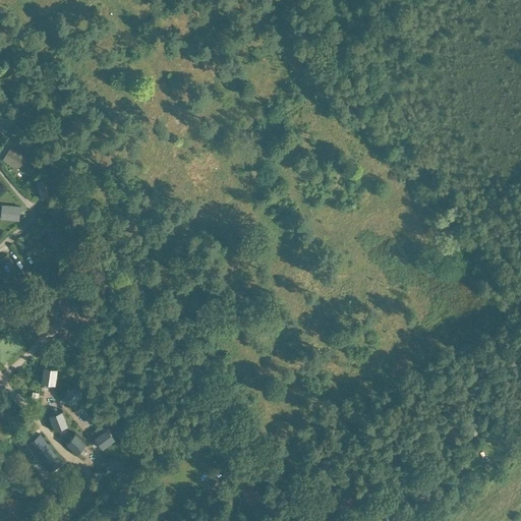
[(56,0),(36,0),(50,14),(60,4),(56,0)]
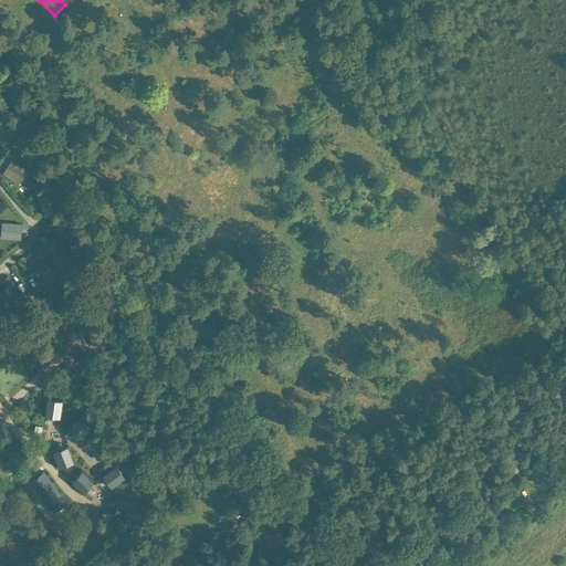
[(37,19),(14,6),(11,12),(32,25),(37,19)]
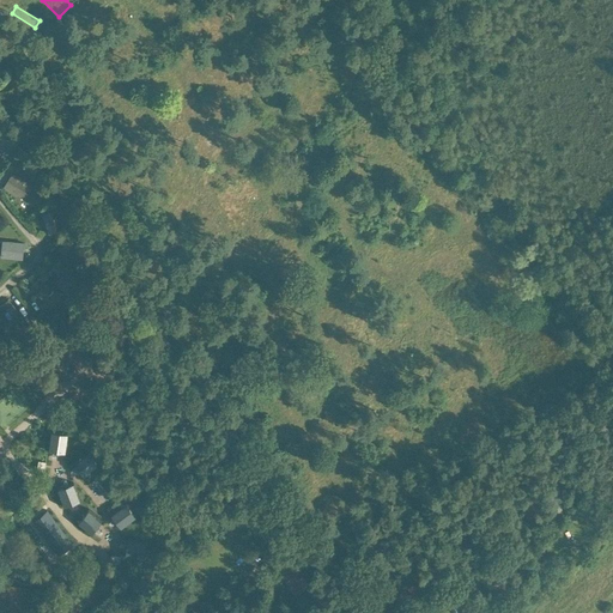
[(109,109),(125,95),(117,86),(102,101),(109,109)]
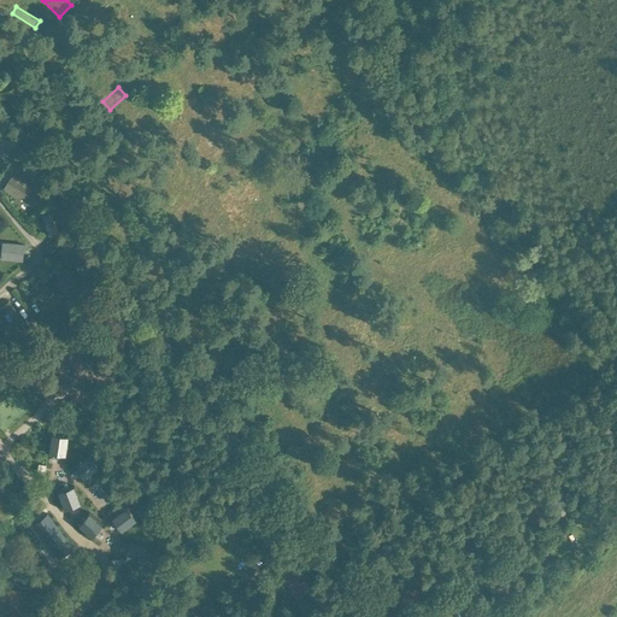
[(127,104),(113,112),(124,129),(137,121),(127,104)]
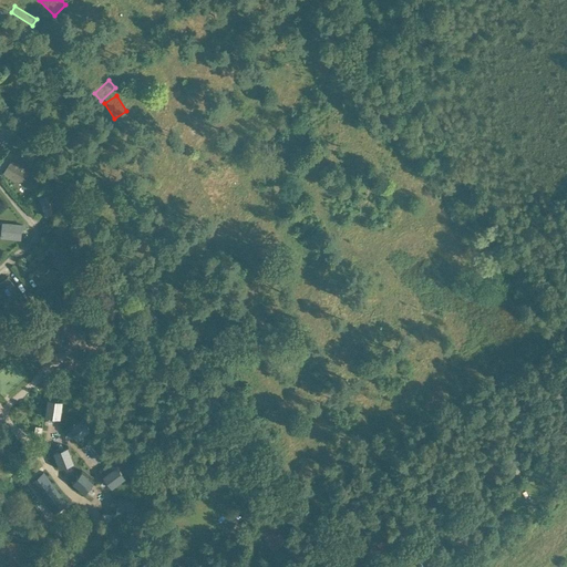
[(163,116),(171,130),(185,120),(176,107),(163,116)]
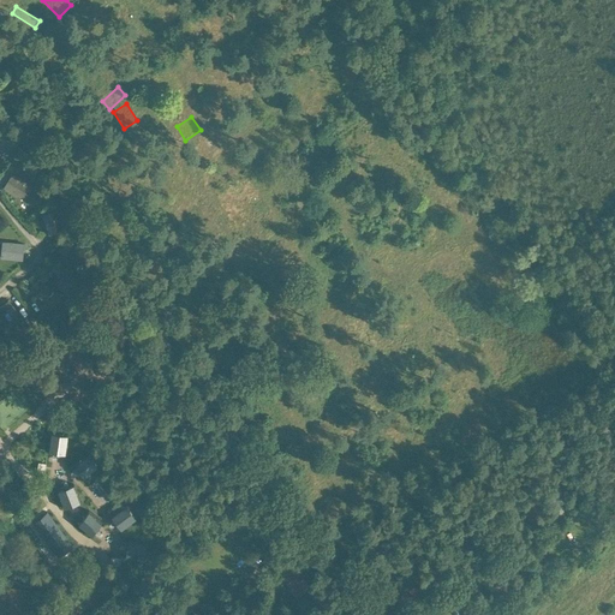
[(15,159),(11,165),(19,169),(23,165),(15,159)]
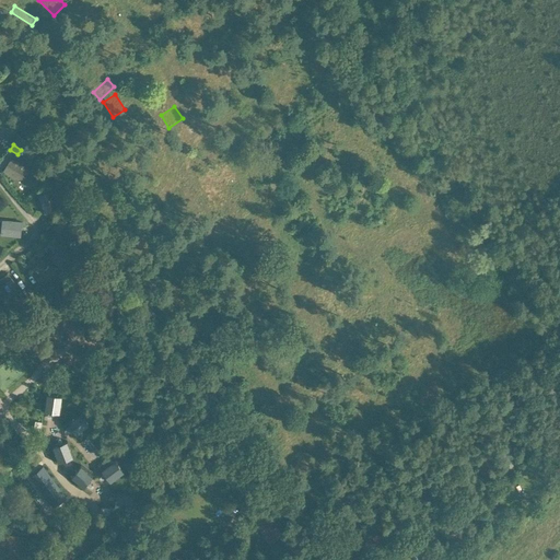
[(26,186),(34,173),(11,158),(3,171),(26,186)]
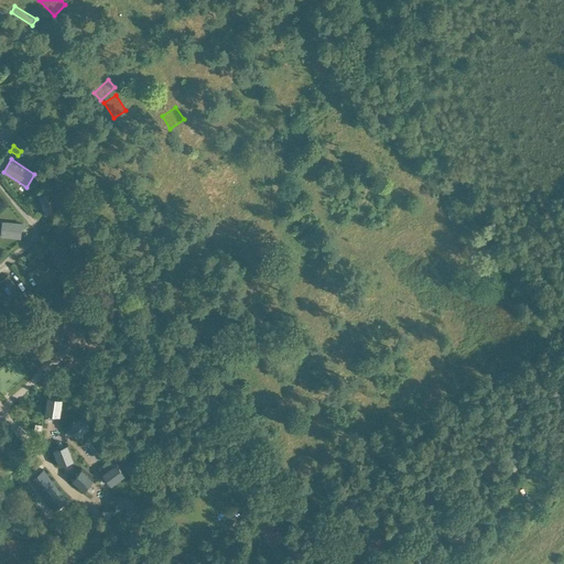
[(45,216),(53,214),(47,194),(40,196),(45,216)]
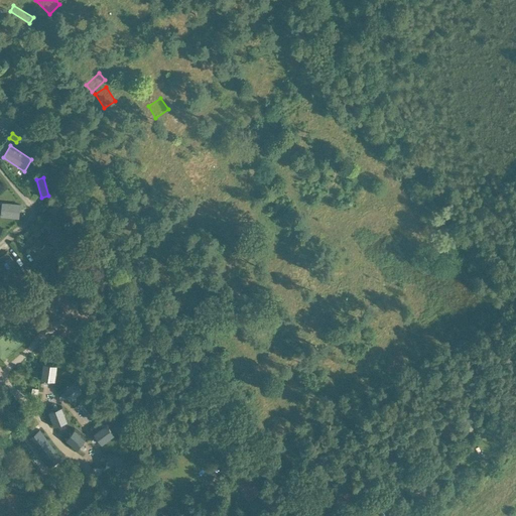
[(55,219),(68,210),(60,200),(48,209),(55,219)]
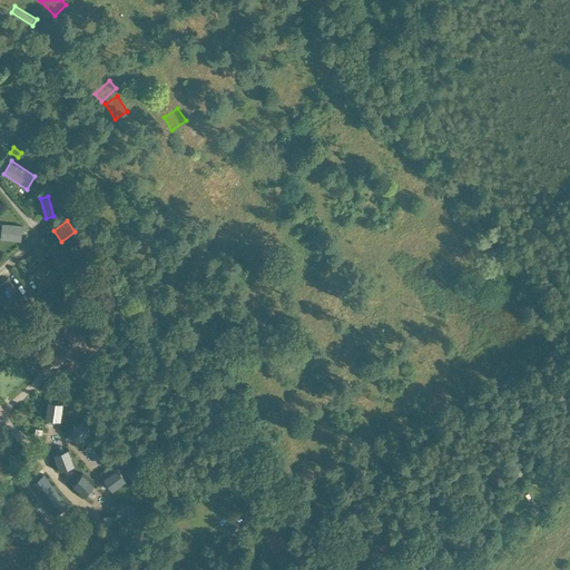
[(216,222),(206,229),(213,237),(223,229),(216,222)]
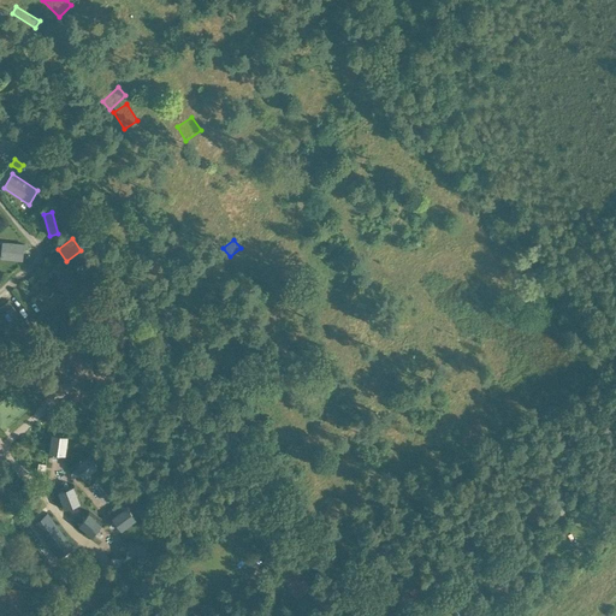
[(3,241),(0,259),(23,261),(24,243),(3,241)]
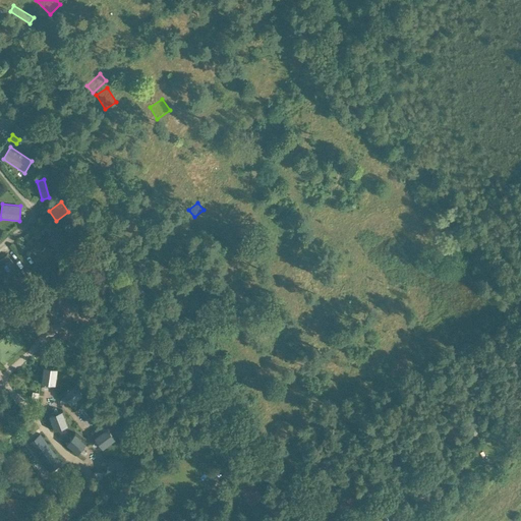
[(235,213),(245,224),(255,216),(245,205),(235,213)]
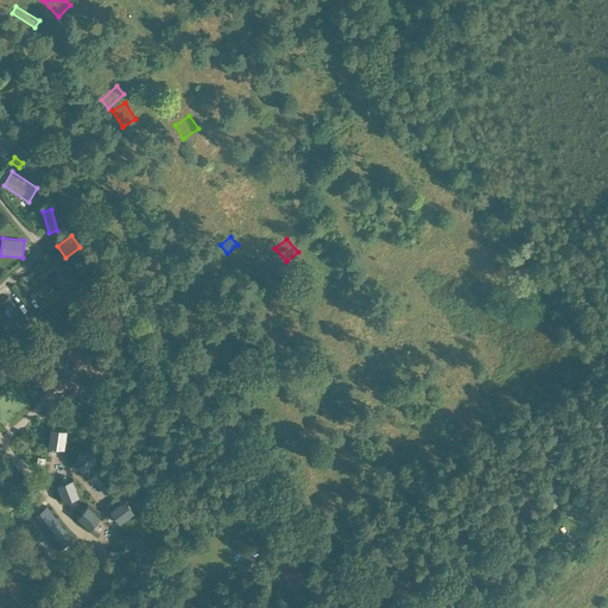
[(68,295),(81,285),(68,268),(55,279),(68,295)]
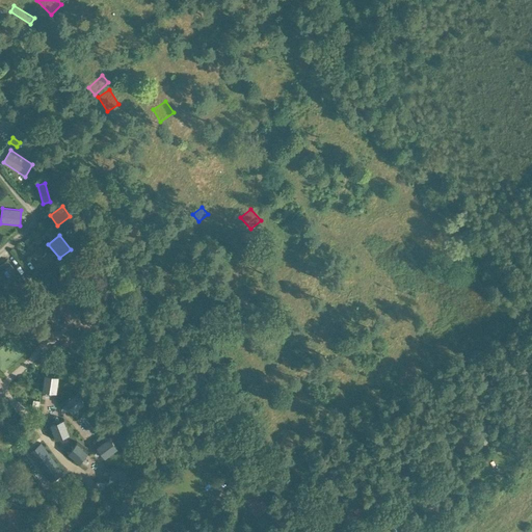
[(32,255),(47,267),(55,256),(41,244),(32,255)]
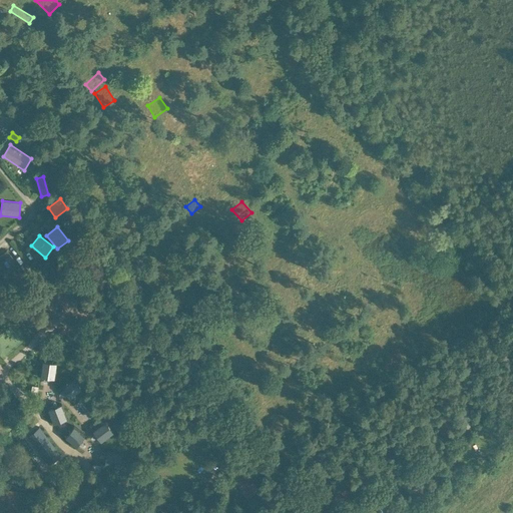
[(0,268),(2,271),(15,261),(7,249),(0,255),(0,268)]
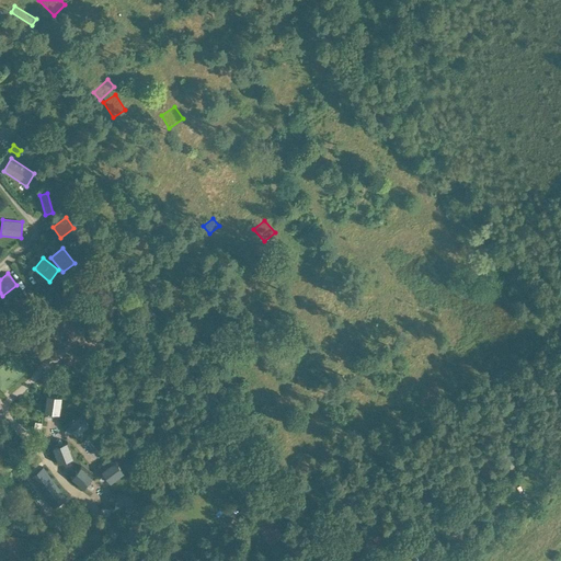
[(287,293),(293,304),(310,295),(305,284),(287,293)]
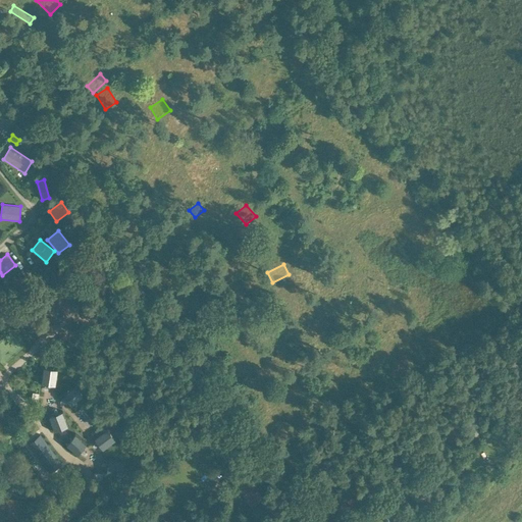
[(36,266),(32,269),(36,274),(40,271),(36,266)]
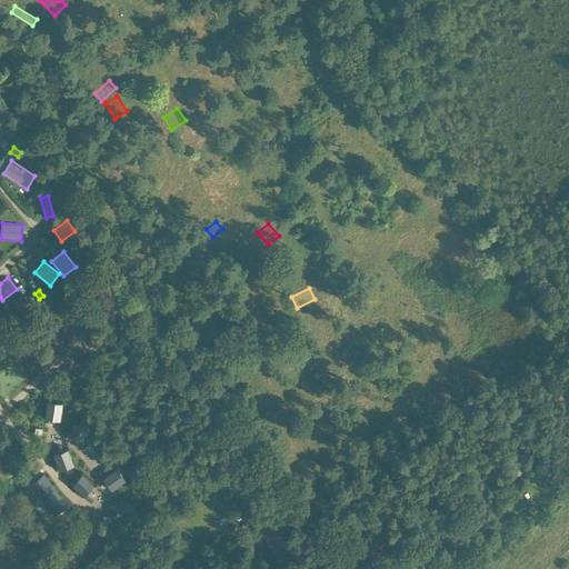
[(358,315),(366,310),(359,300),(352,305),(358,315)]
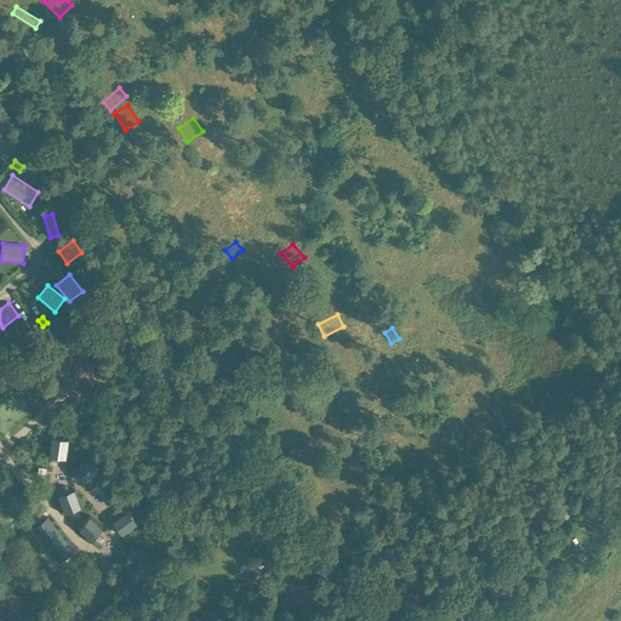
[(30,371),(24,375),(28,381),(34,376),(30,371)]
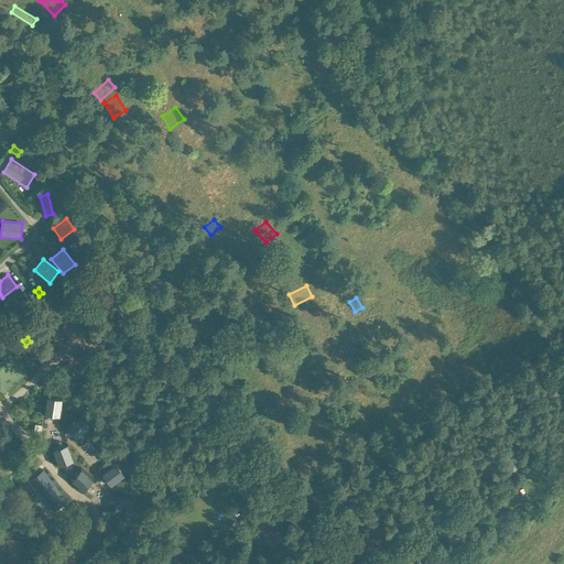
[(38,367),(46,360),(33,343),(24,349),(38,367)]
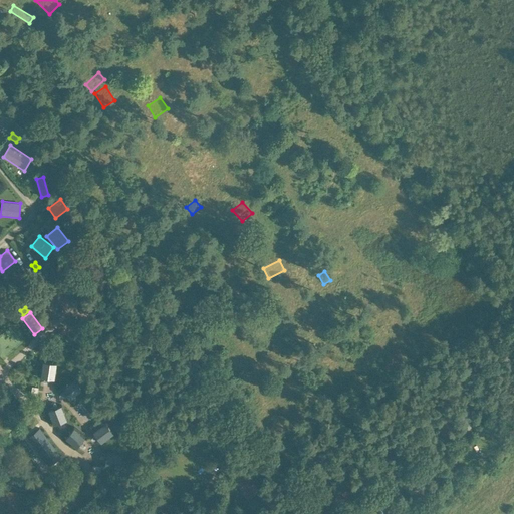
[(245,351),(255,343),(247,332),(237,339),(245,351)]
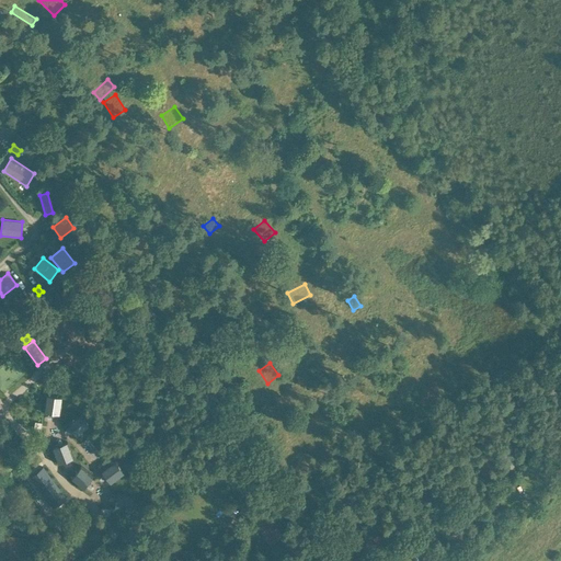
[(45,395),(43,411),(59,414),(63,397),(45,395)]
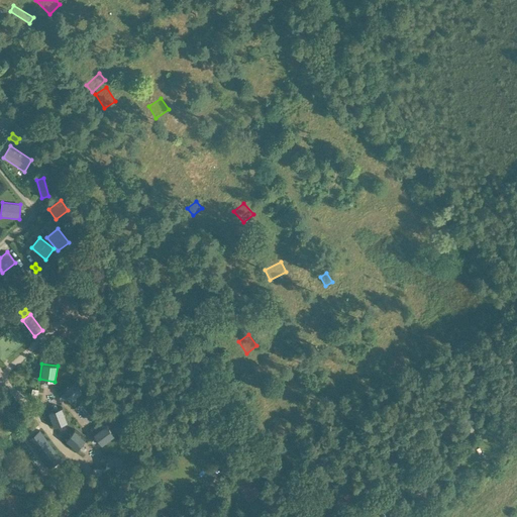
[(237,364),(220,374),(226,383),(242,373),(237,364)]
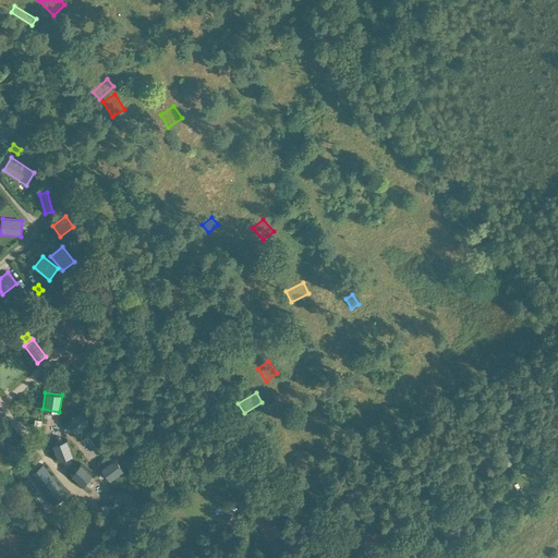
[(80,410),(65,420),(75,434),(89,424),(80,410)]
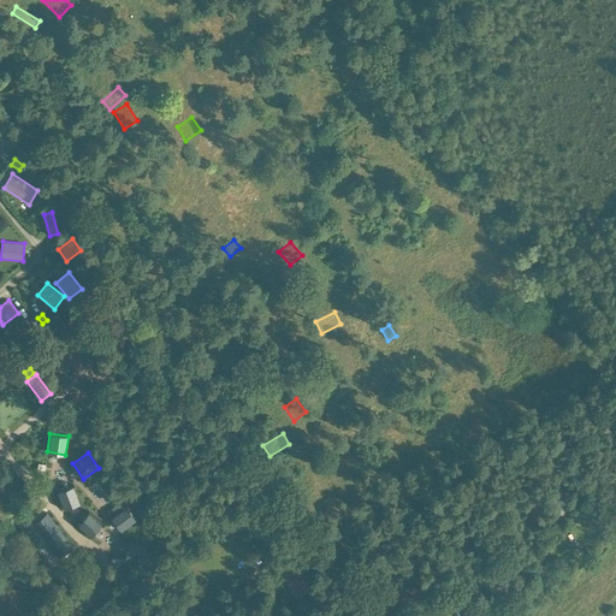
[(3,489),(11,501),(22,492),(11,479),(3,486),(5,487),(3,489)]
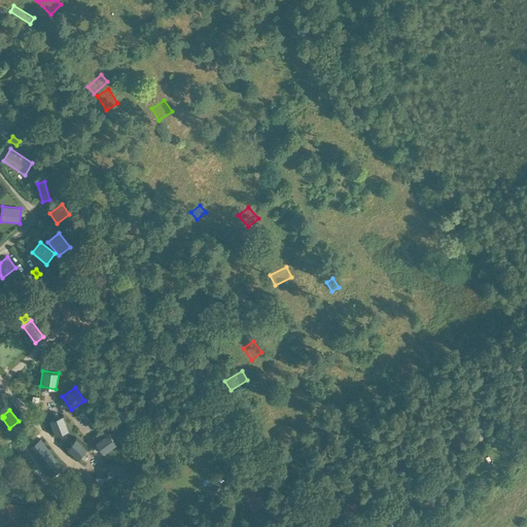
[(63,415),(47,420),(54,435),(69,429),(63,415)]
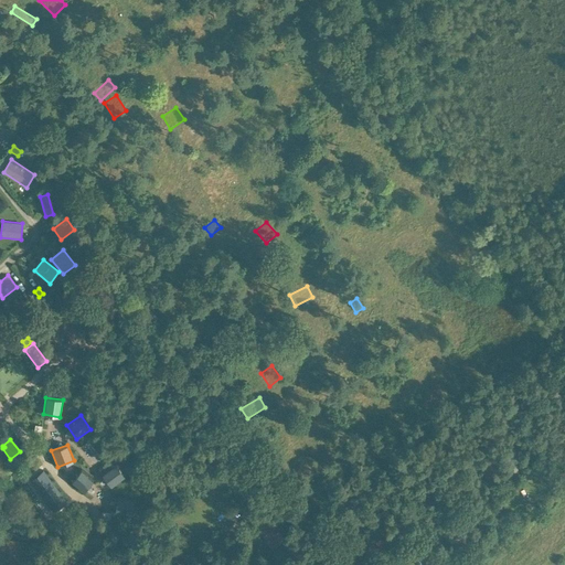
[(116,462),(102,473),(113,487),(127,477),(116,462)]
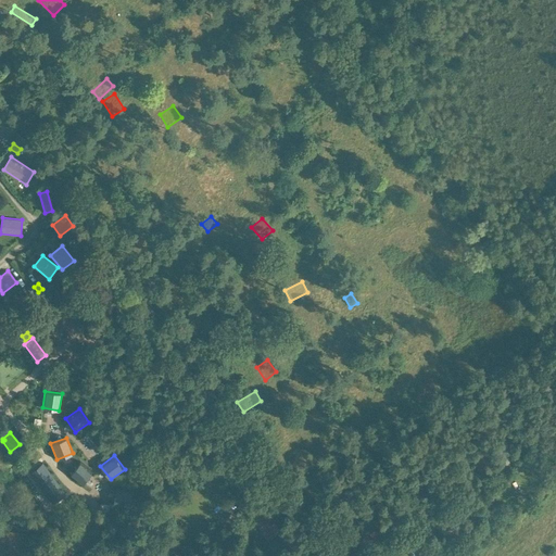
[(302,458),(288,467),(293,477),(308,469),(302,458)]
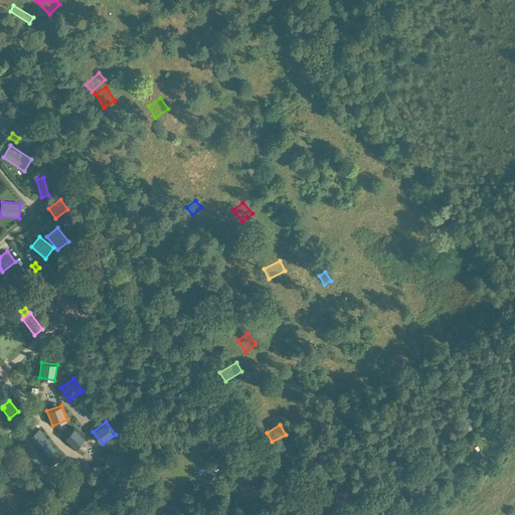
[(73,427),(64,440),(76,450),(87,437),(73,427)]
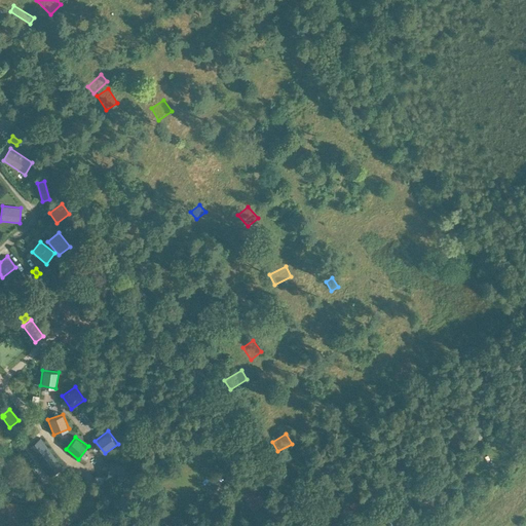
[(40,438),(28,447),(49,477),(62,467),(40,438)]
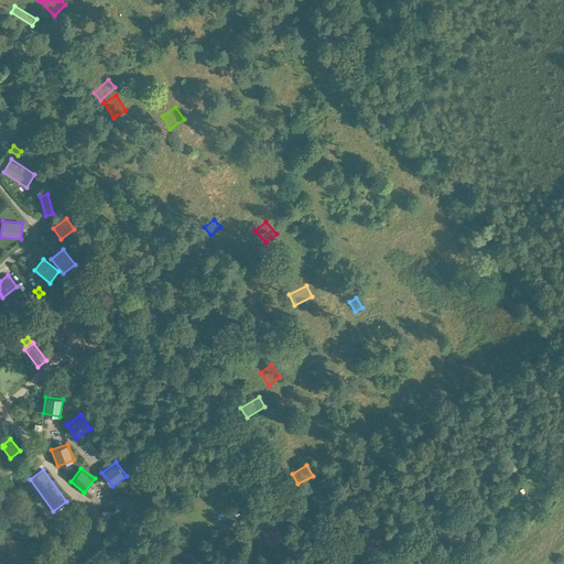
[(118,495),(116,512),(133,514),(136,497),(118,495)]
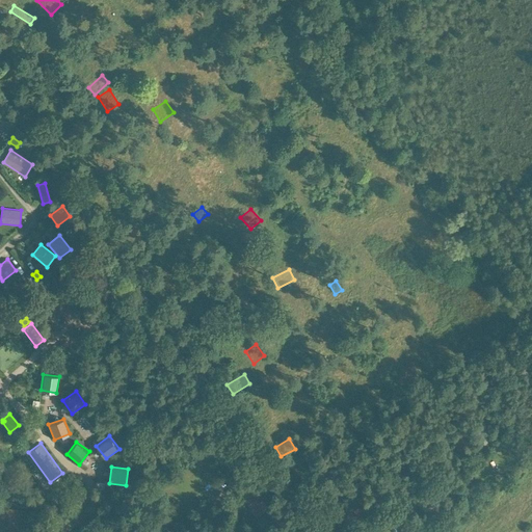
[(188,480),(193,475),(187,468),(182,473),(188,480)]
